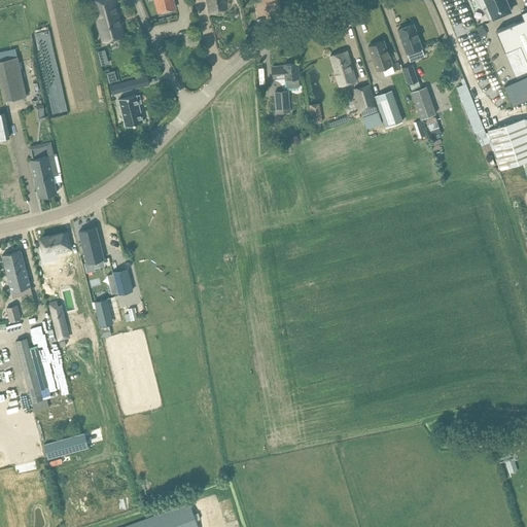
[(103,41),(125,36),(114,0),(93,0),(103,41)]
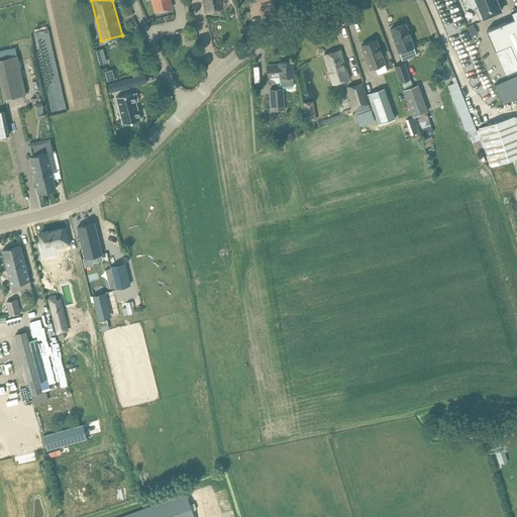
[(151,0),(156,12),(172,8),(170,0),(151,0)]
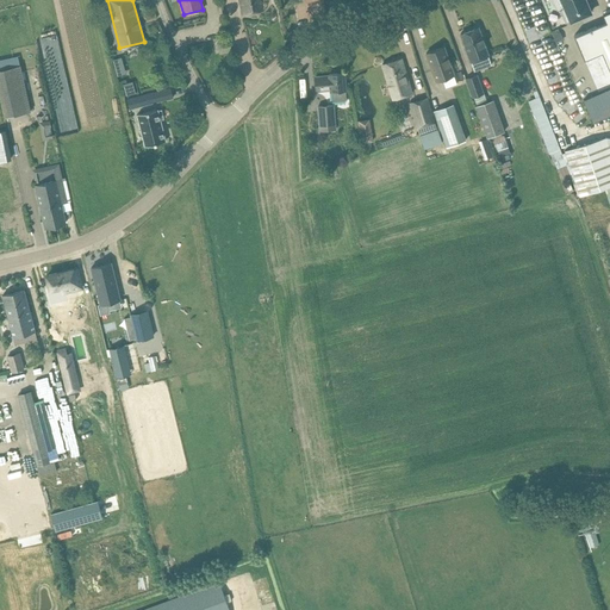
[(262,11),(260,0),(240,0),(241,4),(243,14),(262,11)]
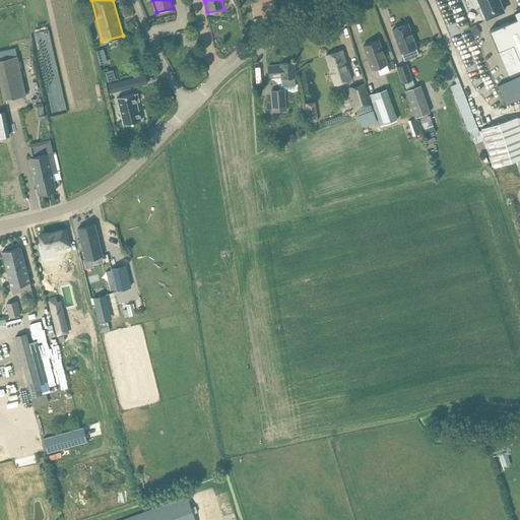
[(504,11),(498,0),(478,0),(481,6),(476,8),(482,20),(504,11)]
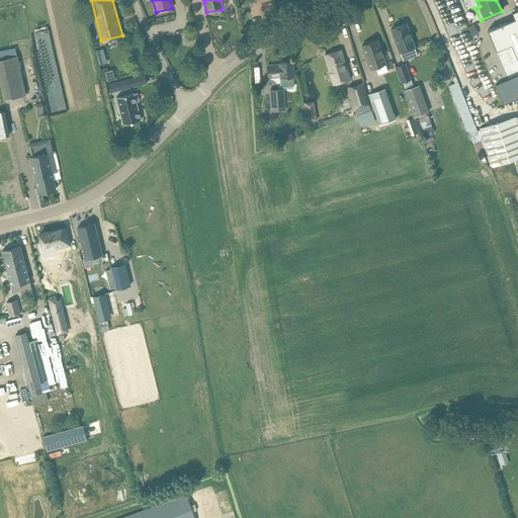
[(515,18),(488,30),(496,51),(511,45),(517,60),(517,75),(495,85),(504,104),(517,97),(517,9),(512,12),(515,18)]
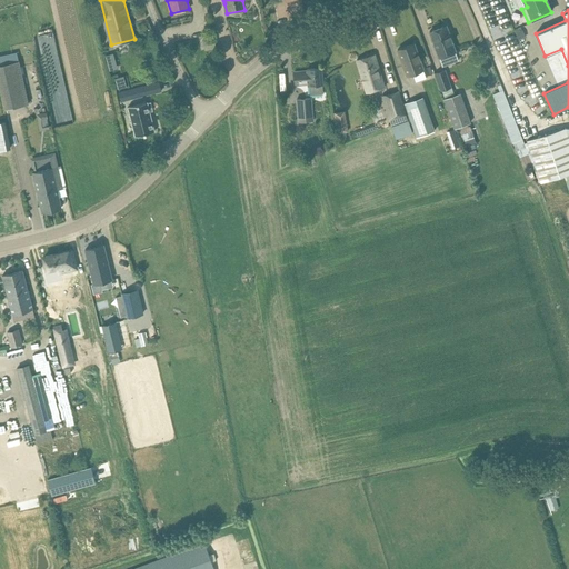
[(446,25),(429,31),(438,58),(446,55),(455,52),(456,51),(450,36),(451,35),(449,30),(447,29),(446,25)]
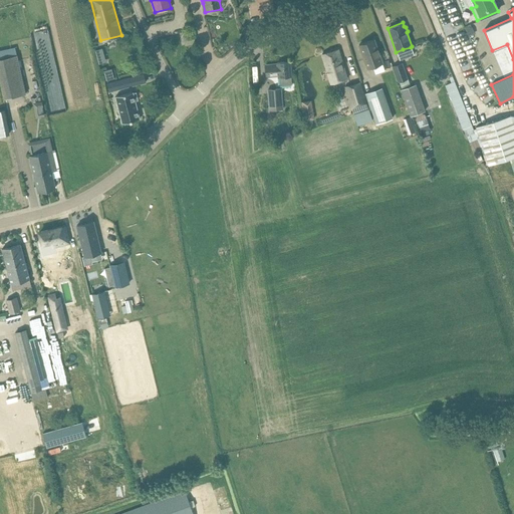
[(373,39),(358,44),(367,68),(382,62),(373,39)]
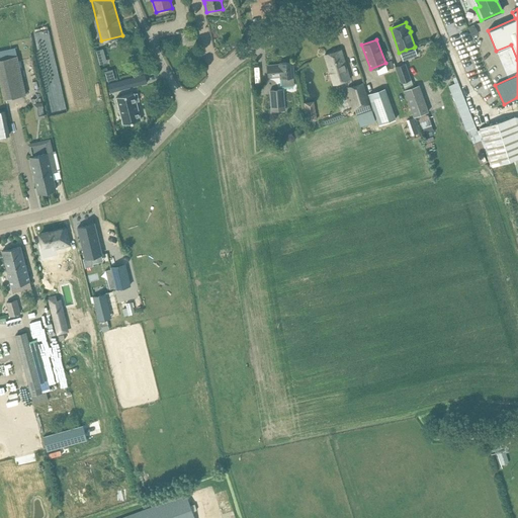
[(333,84),(349,79),(340,49),(324,54),(333,84)]
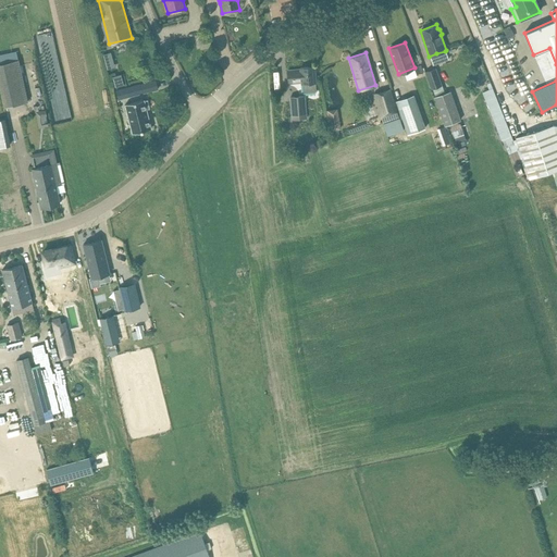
[(0,84),(5,106),(27,100),(19,60),(0,63),(0,84)]
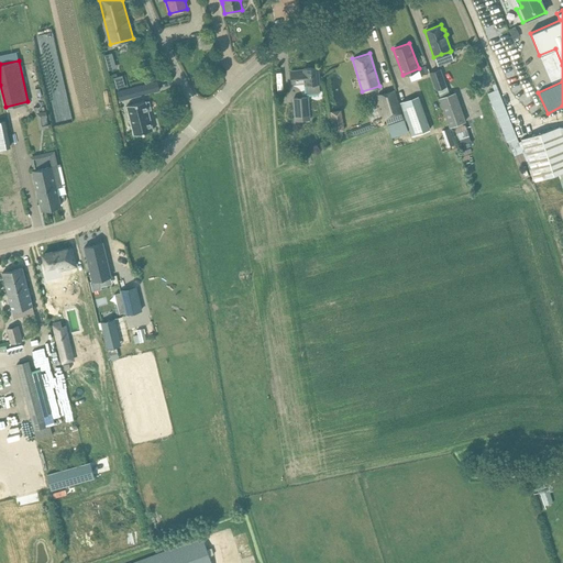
[(319,84),(318,78),(318,67),(304,68),(304,70),(290,72),(291,84),(305,83),(306,85),(307,85),(307,94),(319,92),(318,84),(319,84)]
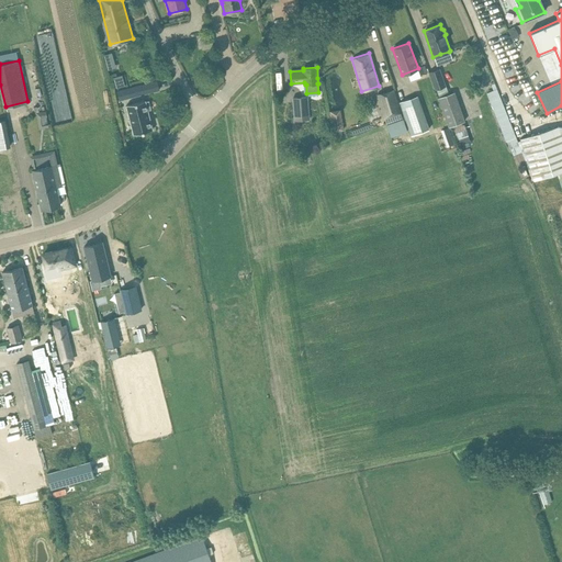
[(444,86),(438,69),(429,72),(435,89),(444,86)]
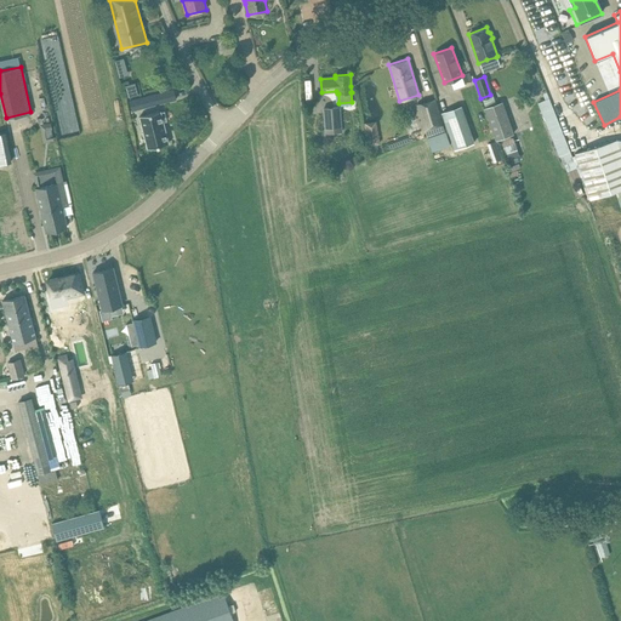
[(135,83),(125,85),(129,97),(138,95),(135,83)]
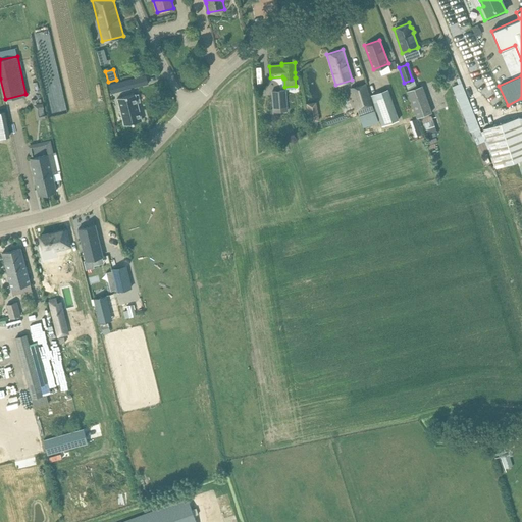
[(440,69),(436,76),(444,80),(447,72),(440,69)]
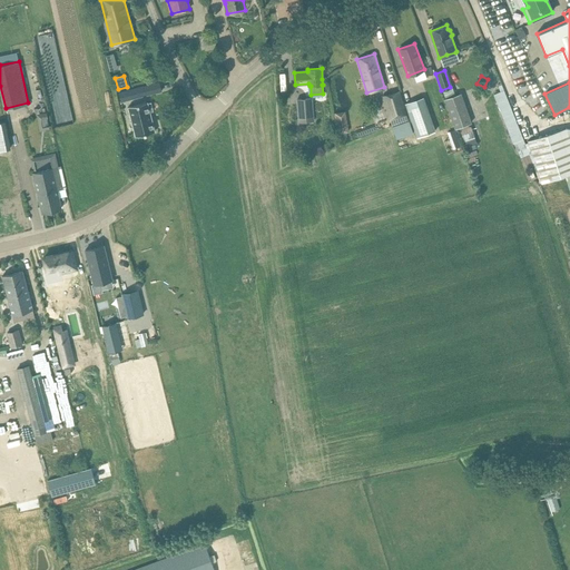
[(159,82),(119,92),(121,102),(161,91),(159,82)]
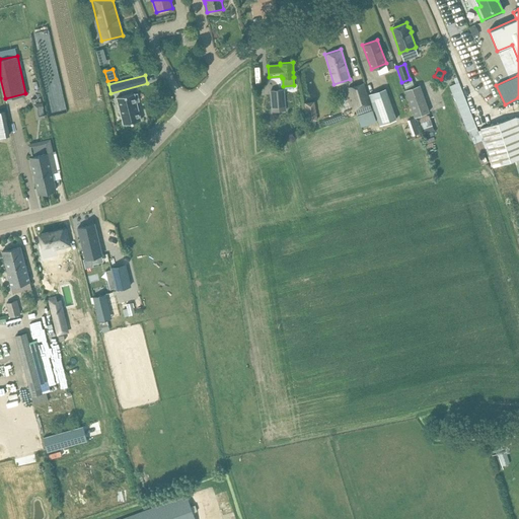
[(363,82),(349,87),(355,108),(369,104),(363,82)]
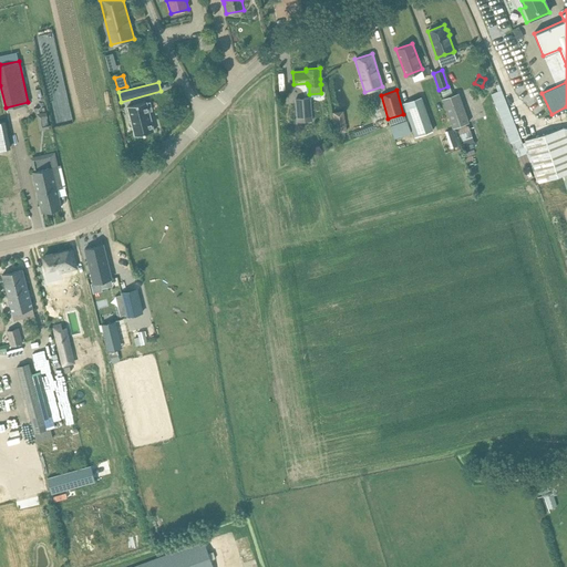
[(452,127),(467,123),(457,93),(442,98),(452,127)]
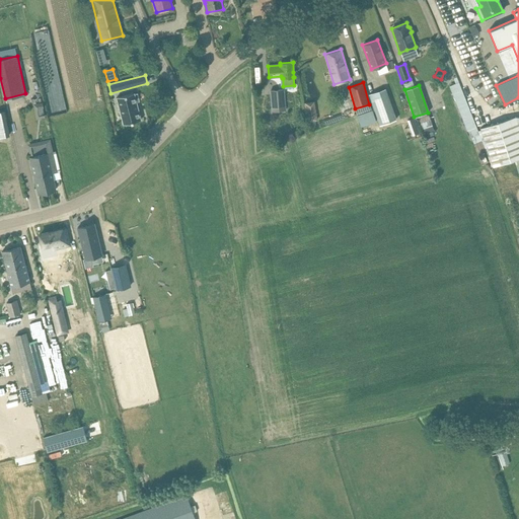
[(368,94),(380,126),(396,120),(385,88),(368,94)]
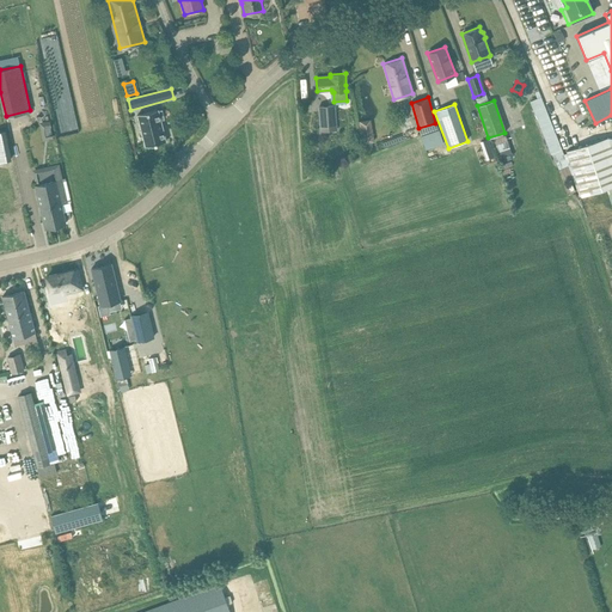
[(319,106),(322,132),(336,130),(335,105),(319,106)]
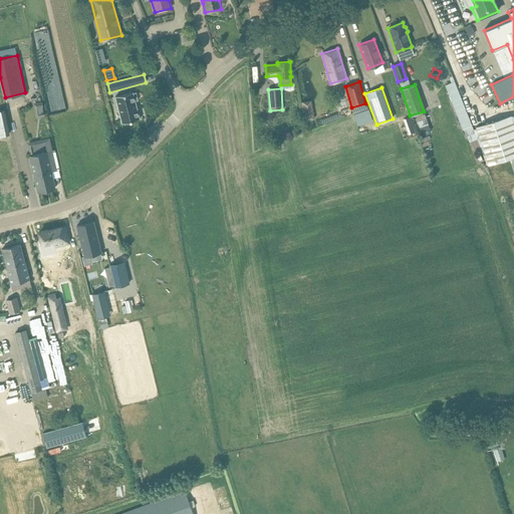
[(139,120),(135,101),(138,101),(136,94),(133,94),(133,93),(115,97),(122,124),(139,120)]
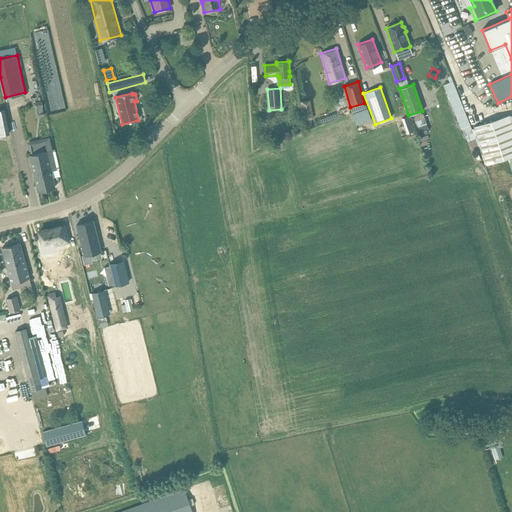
[(364,103),(350,107),(352,114),(366,109),(364,103)]
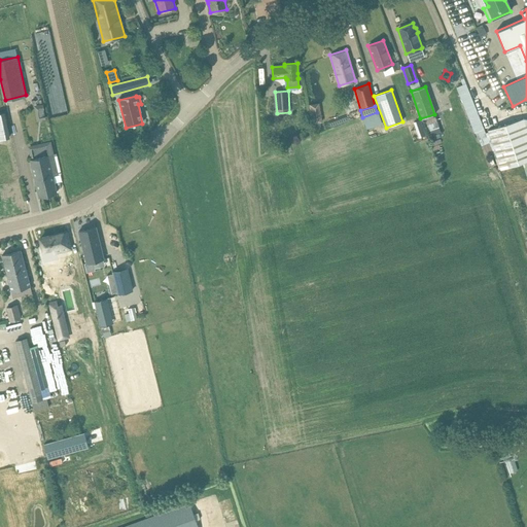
[(377,112),(362,117),(367,130),(382,124),(378,111),(377,112)]
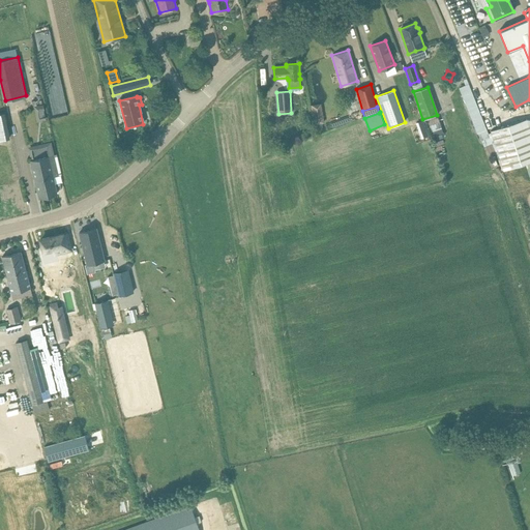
[(4,113),(0,113),(0,139),(9,138),(4,113)]
